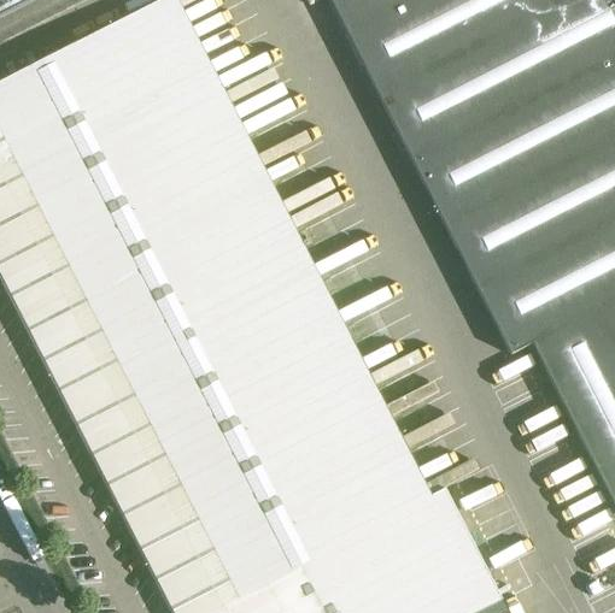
[(0,0),(0,15),(28,0),(0,0)]
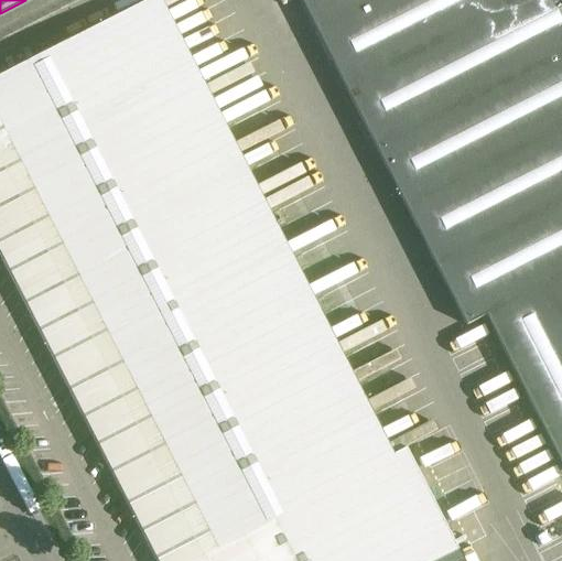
[(431,560),(460,547),(407,445),(384,457),(150,0),(144,0),(0,73),(0,249),(159,560),(431,560)]
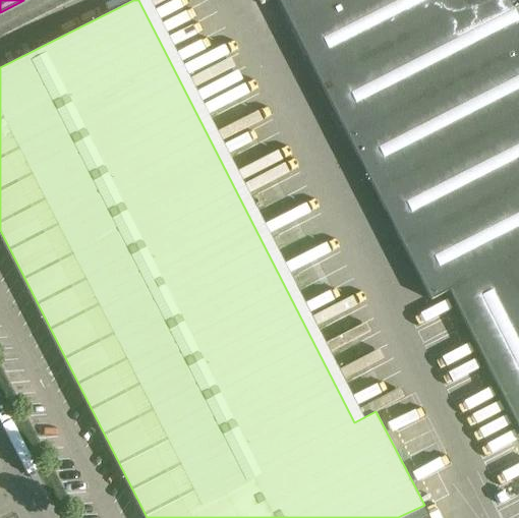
[(280,0),(292,23),(338,0),(280,0)]
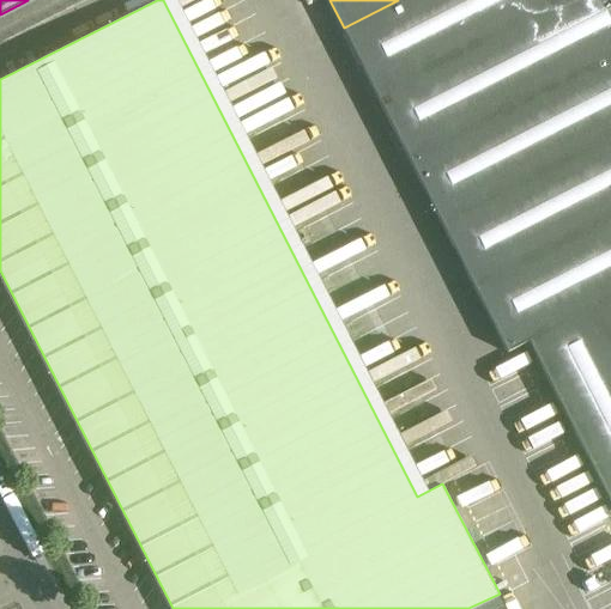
[(398,0),(344,28),(377,92),(557,0),(398,0)]
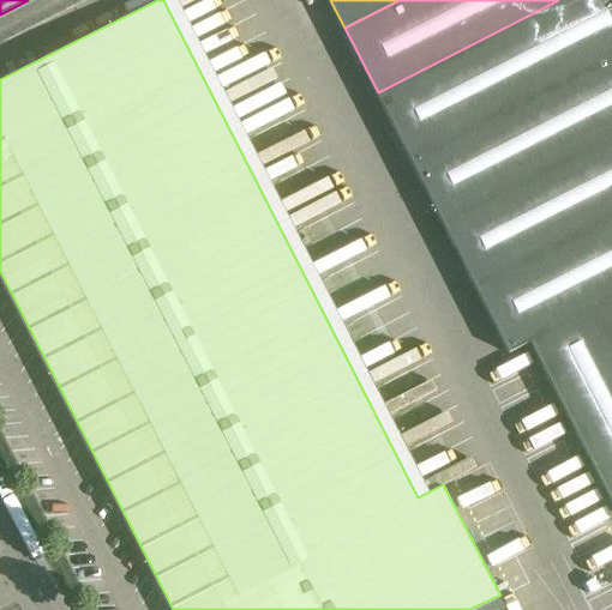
[(558,0),(378,92),(411,156),(611,53),(611,0),(558,0)]
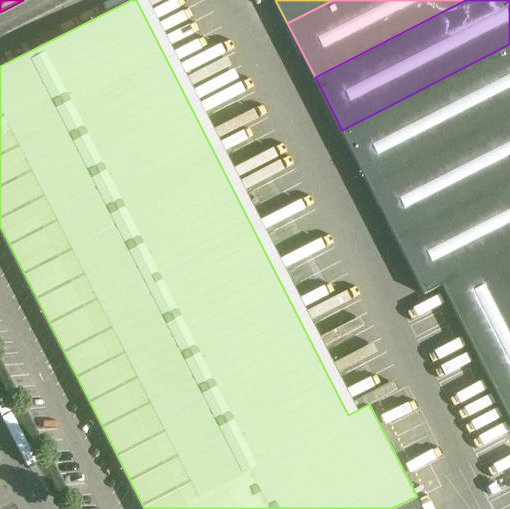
[(509,44),(342,130),(425,292),(443,283),(497,255),(509,248),(509,44)]
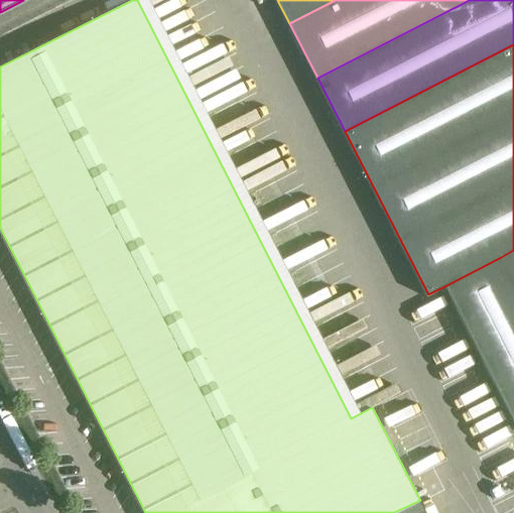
[(513,250),(501,257),(513,282),(513,250)]
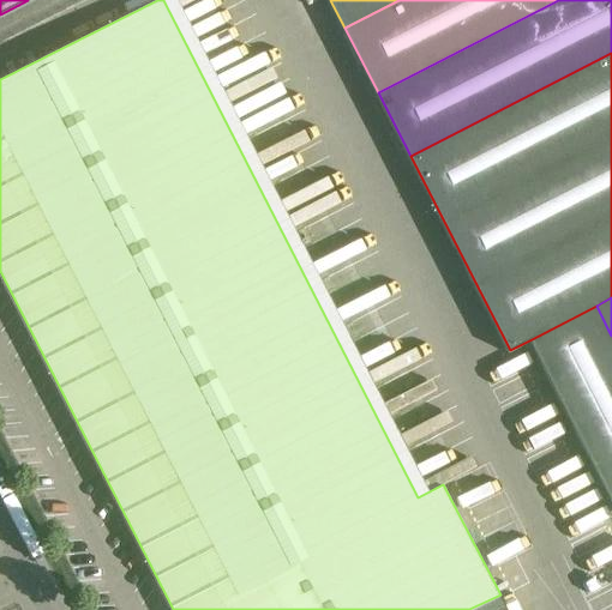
[(611,336),(597,306),(532,339),(597,466),(611,496),(611,336)]
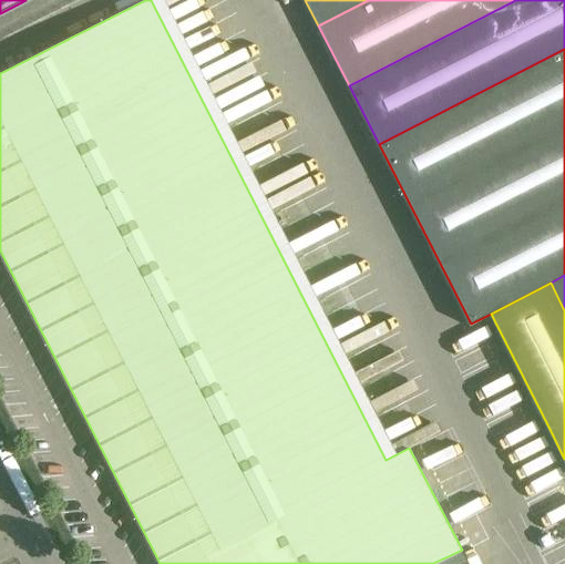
[(3,436),(0,437),(0,462),(19,495),(33,488),(3,436)]
